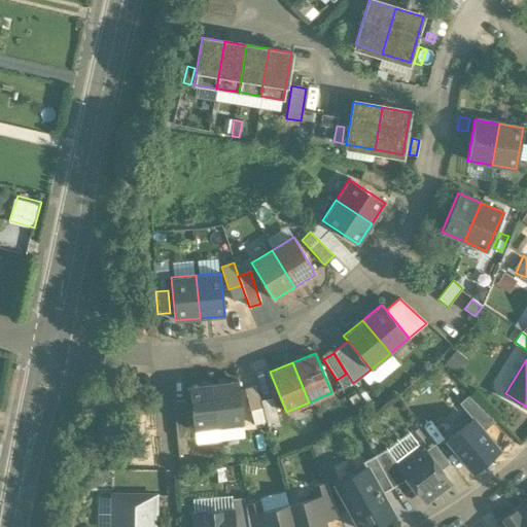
[(346,374),(337,380),(342,387),(351,382),(346,374)]
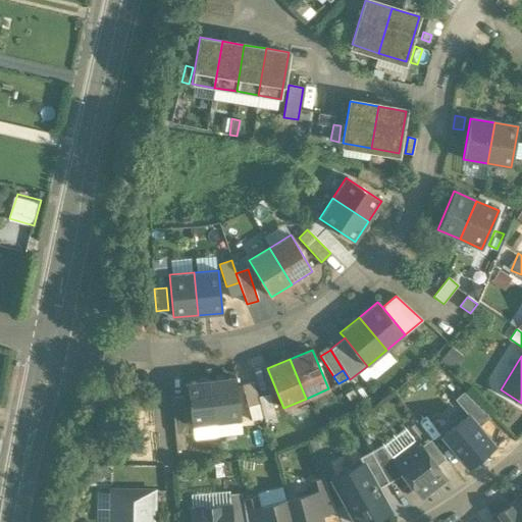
[(236,377),(211,380),(216,422),(241,419),(236,377)]
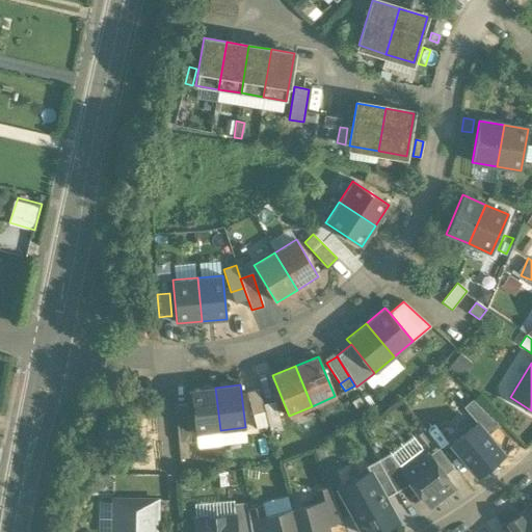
[(215,388),(190,390),(195,433),(220,430),(215,388)]
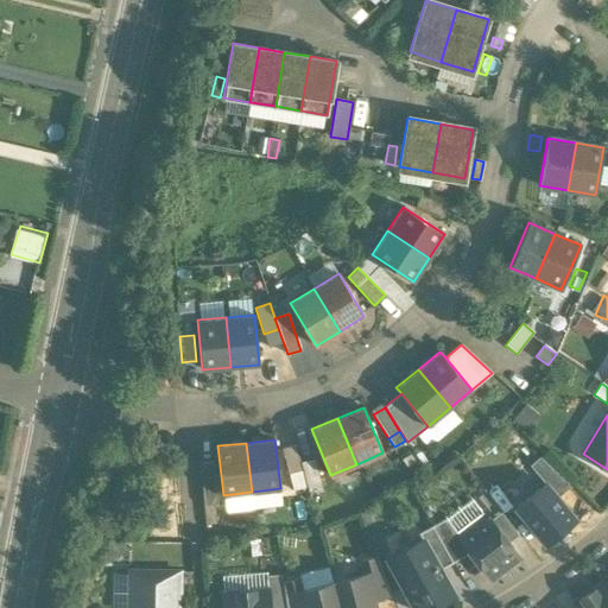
[(295,445),(282,449),(289,474),(302,470),(295,445)]
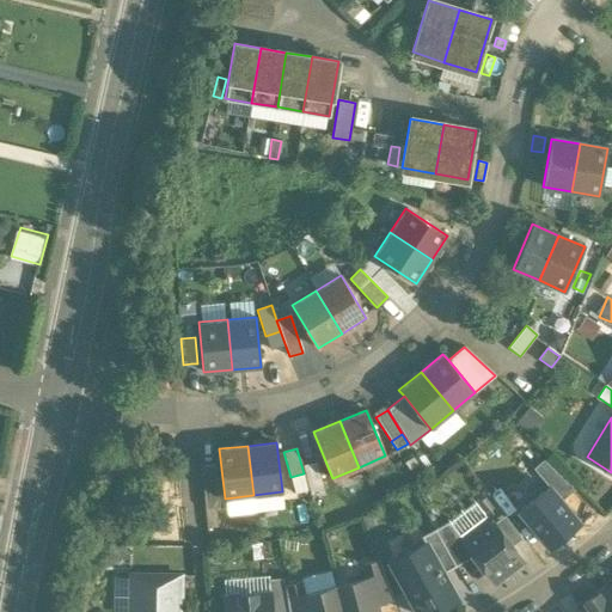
[(574,490),(543,459),(533,469),(548,487),(549,487),(561,501),(574,490)]
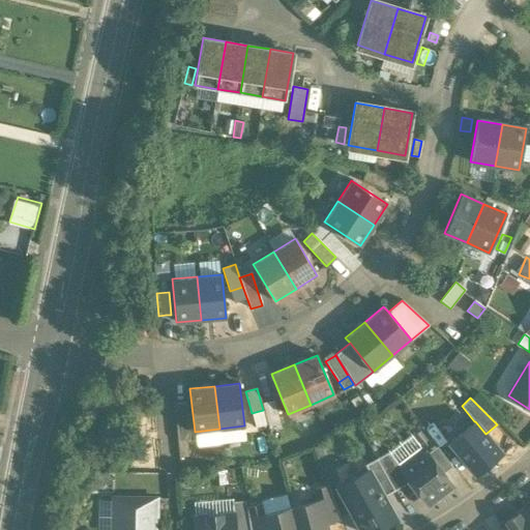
[(273,400),(262,403),(268,427),(280,423),(273,400)]
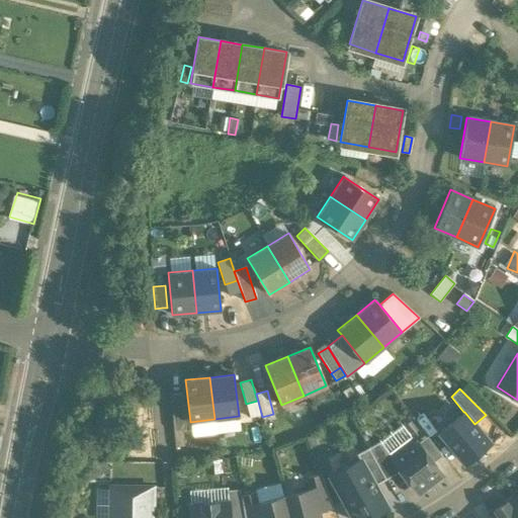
[(182,394),(170,395),(173,431),(185,430),(182,394)]
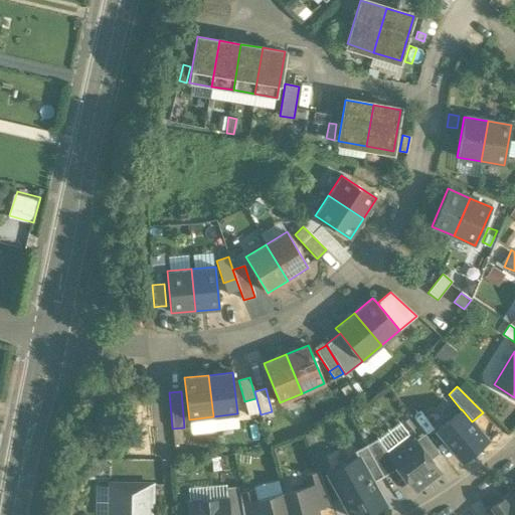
[(461,409),(437,430),(461,460),(486,439),(472,421),(462,409),(461,409)]
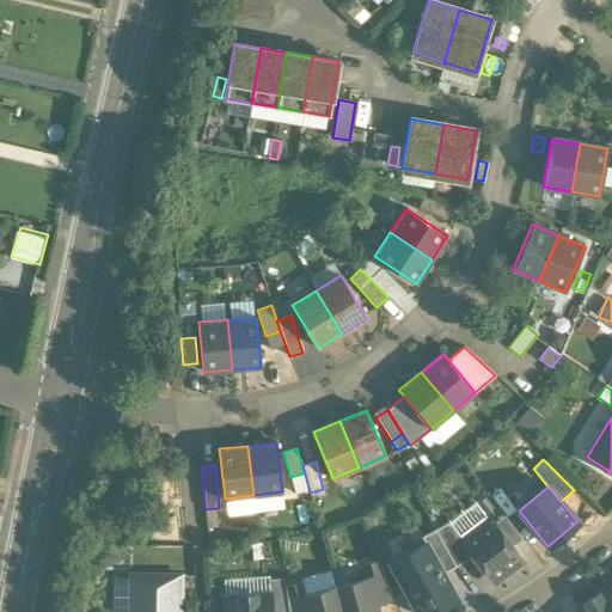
[(521,538),(505,515),(493,524),(510,546),(521,538)]
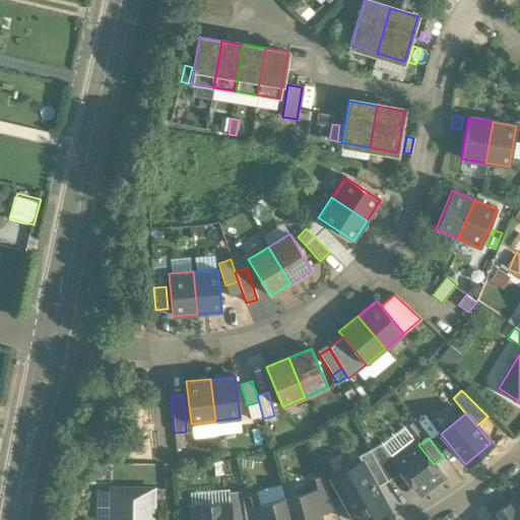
[(418,445),(414,440),(392,458),(419,495),(443,476),(434,464),(418,445)]
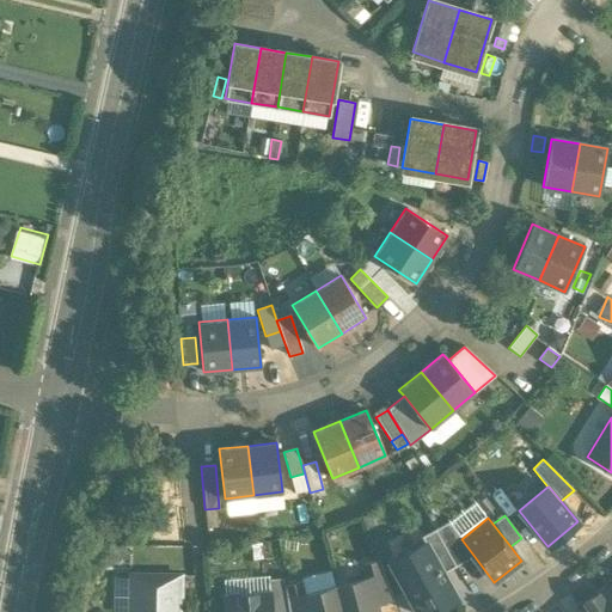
[(456,567),(434,528),(421,537),(424,543),(426,542),(442,573),(456,567)]
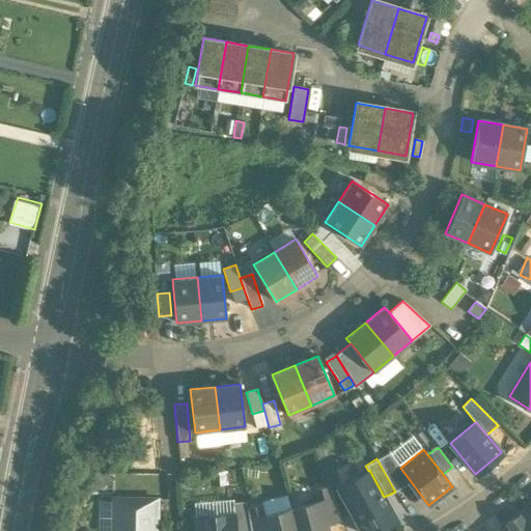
[(368,471),(341,485),(354,508),(351,510),(362,530),(372,530),(396,519),(384,497),(369,470),(368,471)]
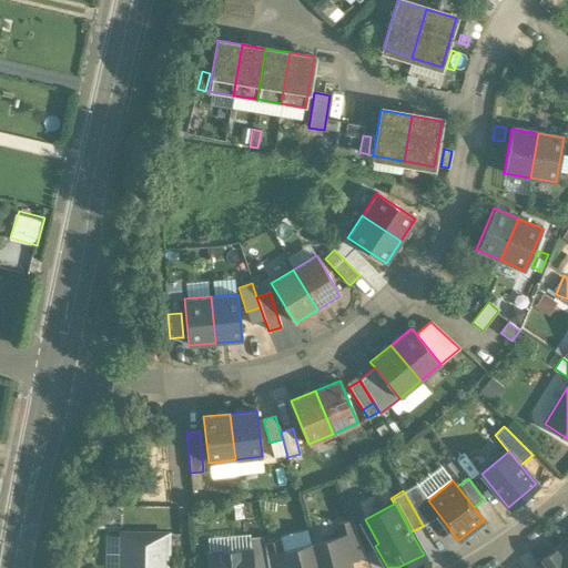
[(365,557),(351,519),(335,524),(338,537),(341,537),(347,561),(365,557)]
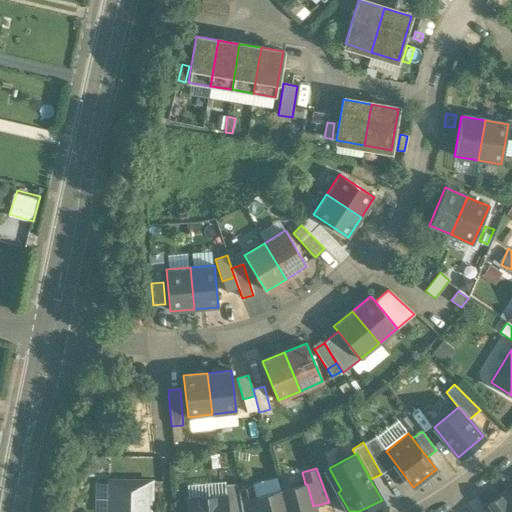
[(302,472),(277,479),(280,491),(305,484),(302,472)]
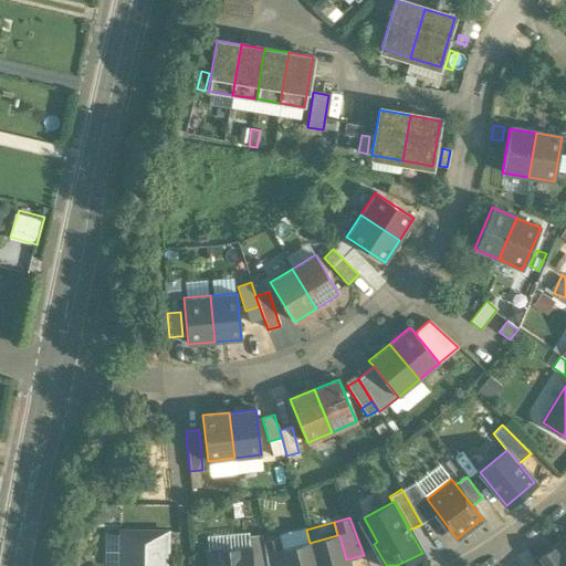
[(282,551),(310,543),(306,530),(279,537),(282,551)]
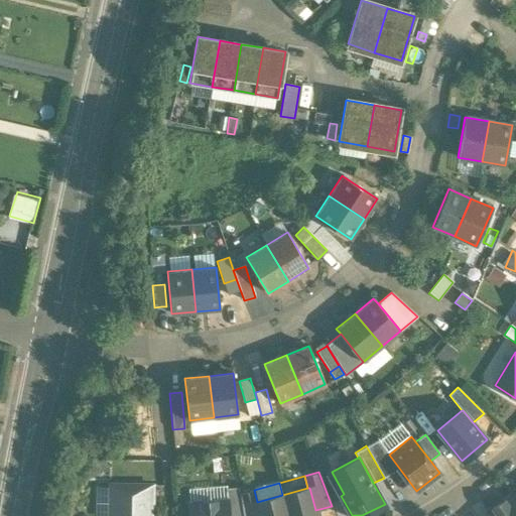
[(150,515),(151,485),(111,484),(110,515),(150,515)]
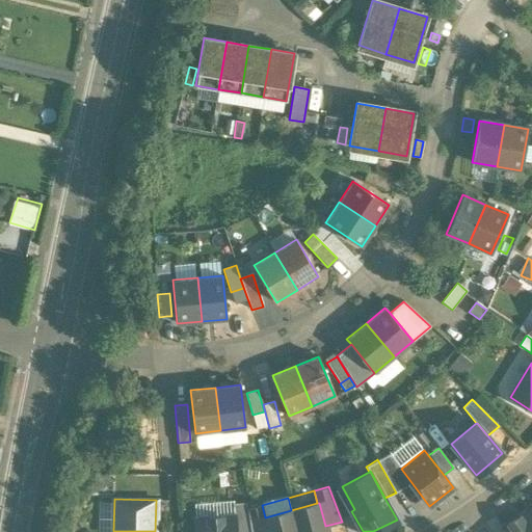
[(246,502),(233,503),(234,515),(235,531),(250,531),(247,508),(246,502)]
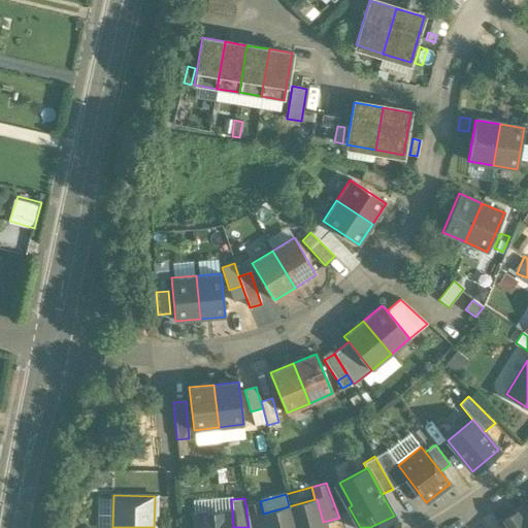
[(315,499),(289,506),(294,527),(324,527),(323,522),(317,499),(315,499)]
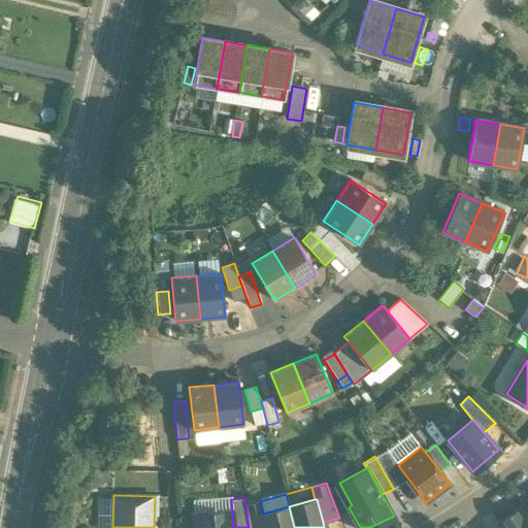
[(260,501),(245,504),(249,527),(264,527),(261,514),(263,514),(260,501)]
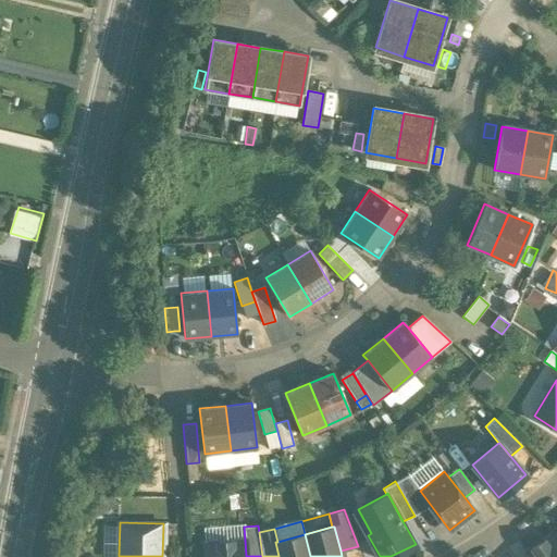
[(277,542),(275,542),(279,556),(310,556),(305,534),(277,542)]
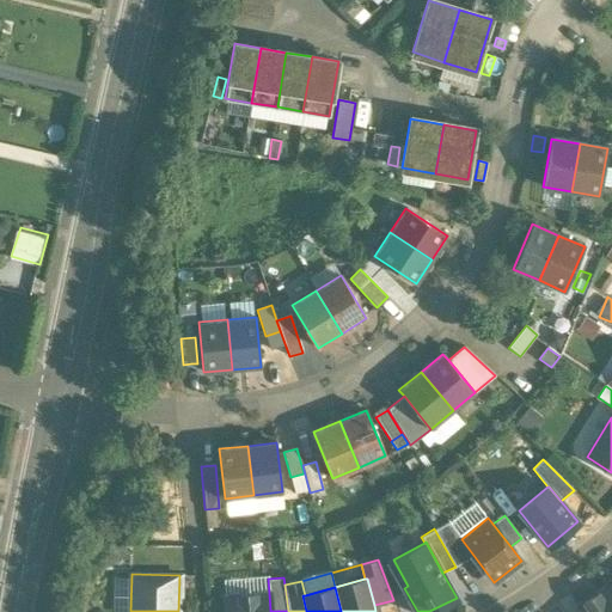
[(611,611),(611,599),(605,589),(577,607),(580,611),(611,611)]
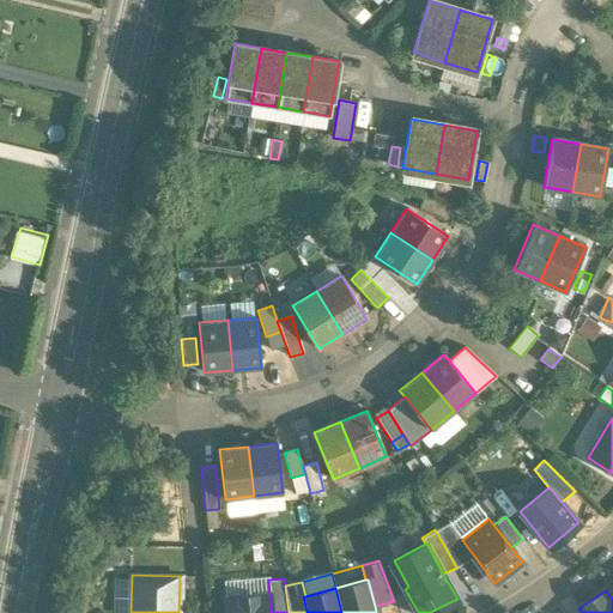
[(269,594),(224,599),(225,612),(271,612),(269,594)]
